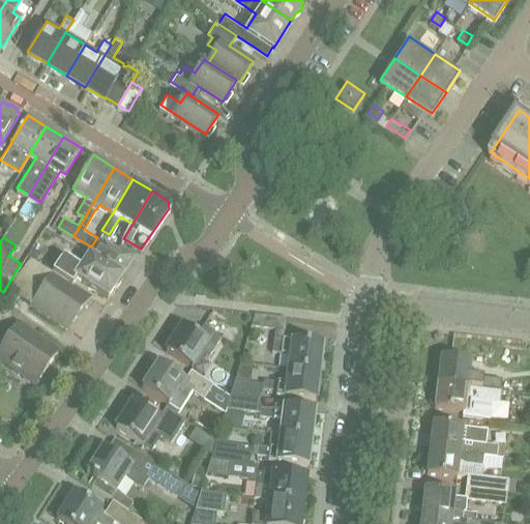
[(76,271),(108,293),(115,283),(118,282),(121,278),(120,274),(122,271),(134,252),(120,243),(121,241),(120,241),(117,248),(100,237),(91,252),(89,250),(80,263),(63,253),(54,266),(70,278),(76,271)]
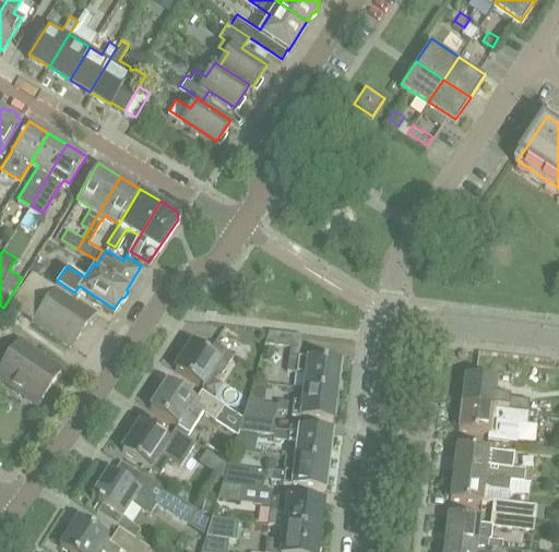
[(34,258),(30,266),(37,272),(43,263),(34,258)]
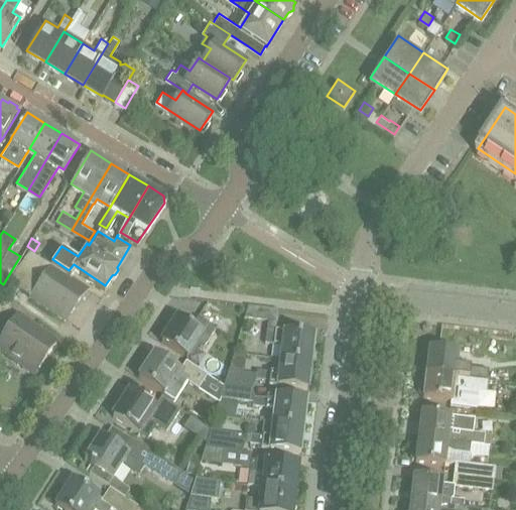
[(9,276),(10,277),(65,315),(87,283),(69,270),(52,259),(44,253),(41,256),(29,247),(9,276)]
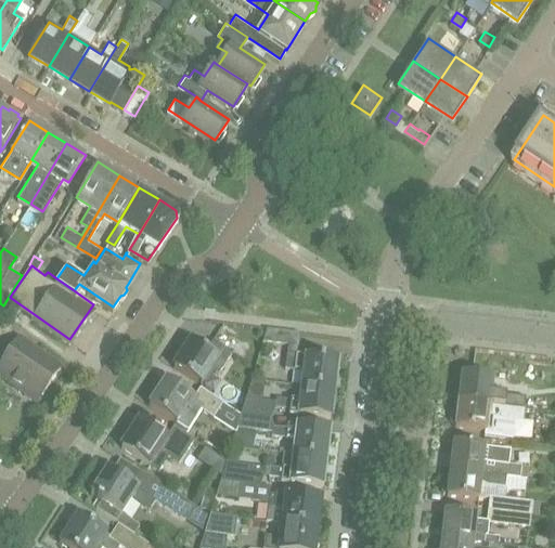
[(304,366),(301,381),(334,385),(337,356),(298,352),(300,329),(267,326),(262,337),(288,340),(286,359),(285,364),(304,366)]
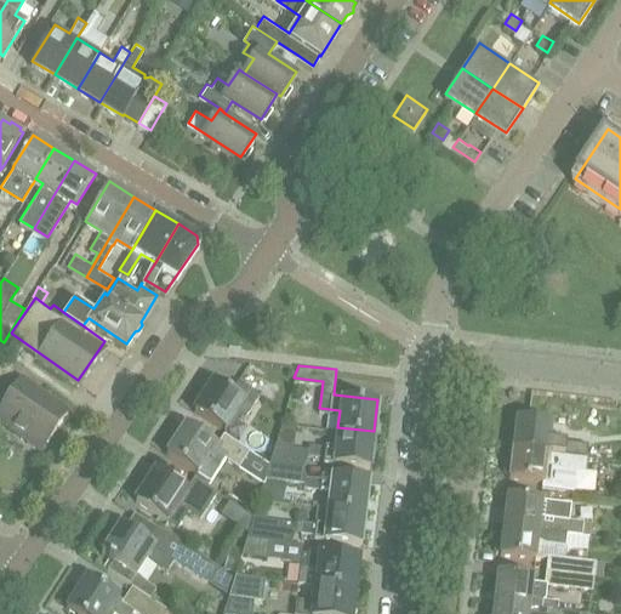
[(67,408),(41,391),(22,377),(22,376),(21,376),(0,405),(0,415),(26,433),(27,438),(34,443),(39,442),(41,444),(41,445),(43,445),(68,408),(67,408)]
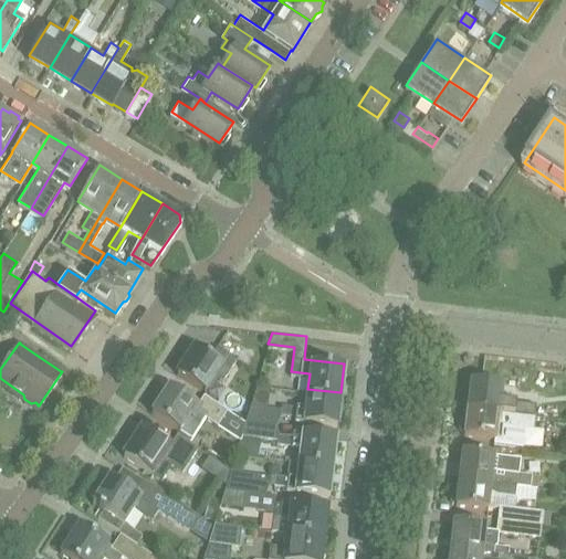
[(229,368),(237,356),(217,343),(210,352),(196,343),(177,370),(205,389),(222,364),(229,368)]
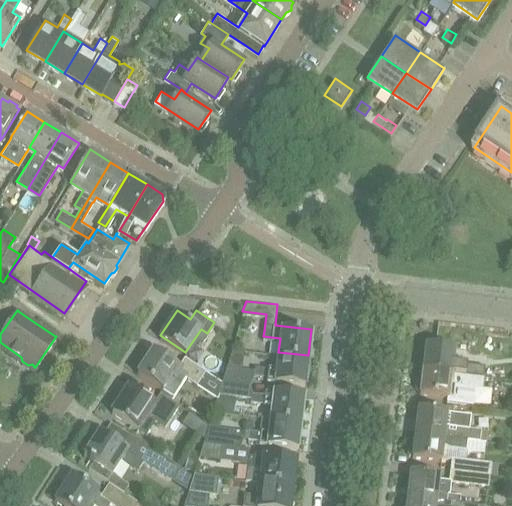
[(427,342),(424,368),(453,371),(475,374),(476,365),(463,363),(463,362),(454,361),(456,346),(427,342)]
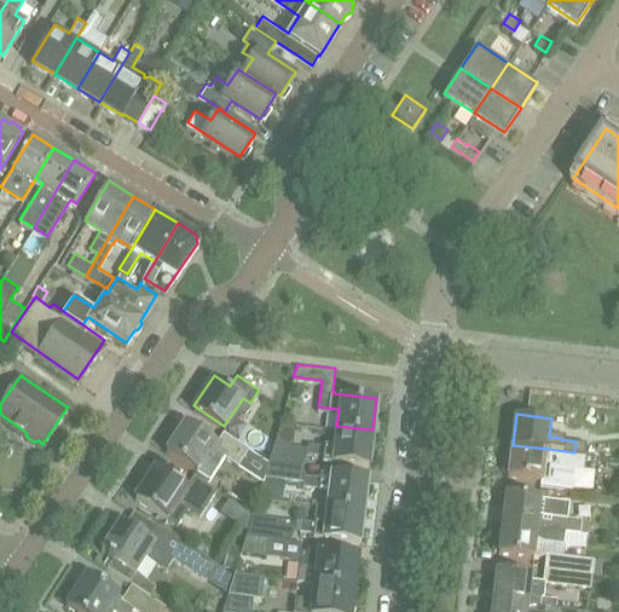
[(369,461),(372,429),(336,426),(334,442),(324,440),(307,439),(307,444),(293,442),(295,421),(279,419),(273,439),(268,456),(304,460),(306,449),(323,451),(323,456),(369,461)]
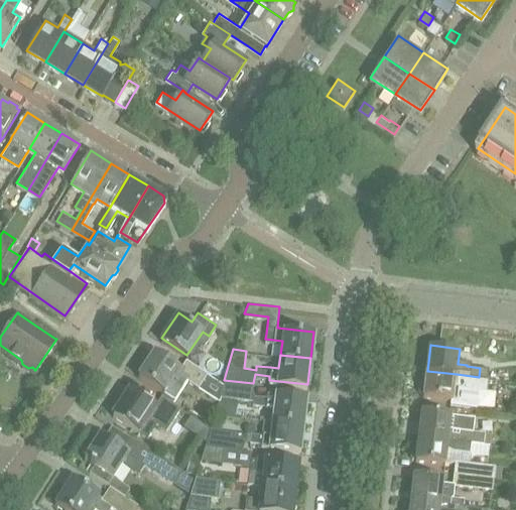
[(220,399),(221,394),(220,394),(223,382),(185,358),(180,367),(154,350),(138,374),(174,397),(186,378),(198,386),(220,399)]
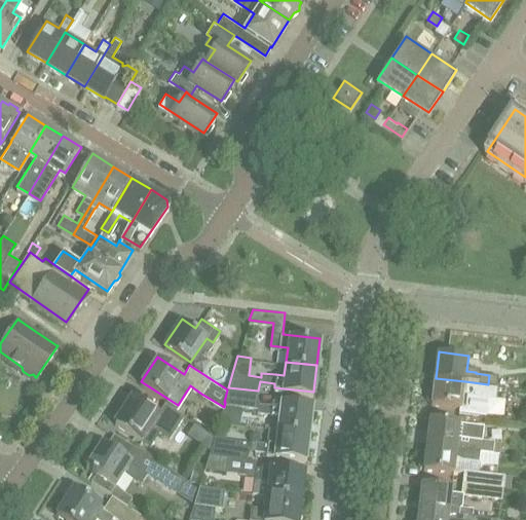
[(488,384),(465,381),(436,378),(435,387),(434,387),(431,387),(429,388),(428,390),(427,392),(427,394),(427,395),(428,397),(429,398),(431,400),(433,400),(433,402),(462,406),(461,409),(487,413),(489,396),(497,397),(498,385),(488,384)]
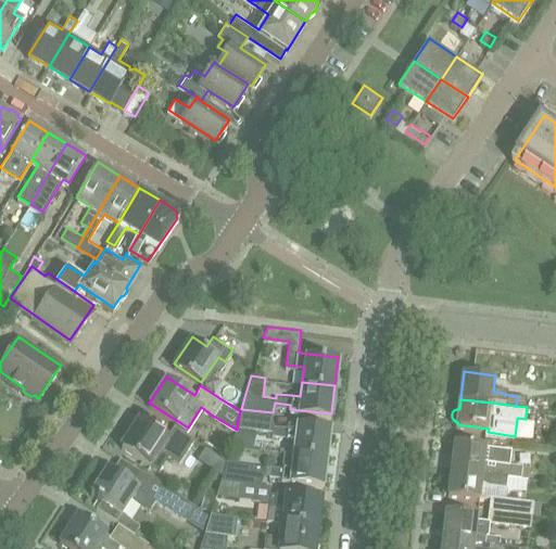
[(237,424),(238,424),(272,429),(270,433),(286,435),(294,436),(293,450),(327,455),(330,424),(288,420),(288,424),(275,422),(273,412),(241,409),(240,411),(237,424)]
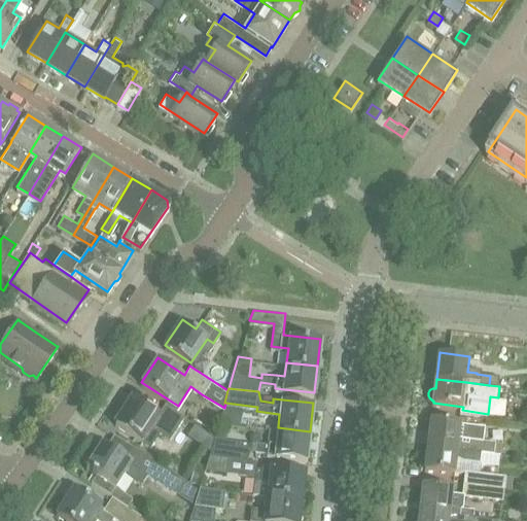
[(151,445),(161,430),(170,437),(184,415),(165,403),(159,412),(133,395),(115,421),(142,439),(151,445)]
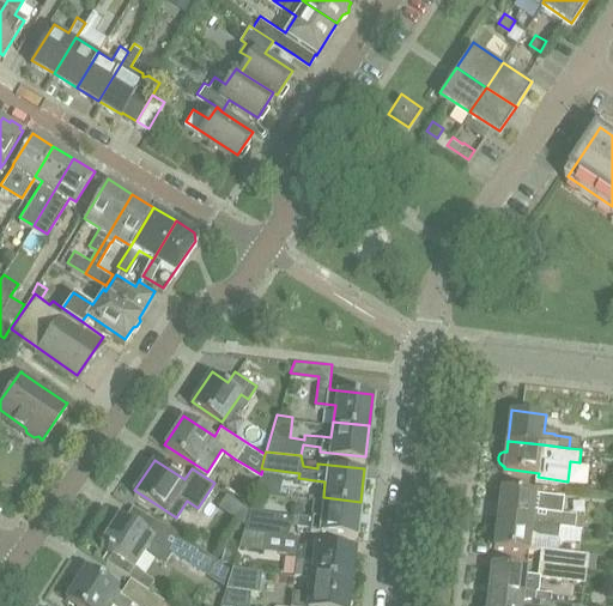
[(281,472),(263,471),(261,489),(266,490),(279,491),(281,472)]
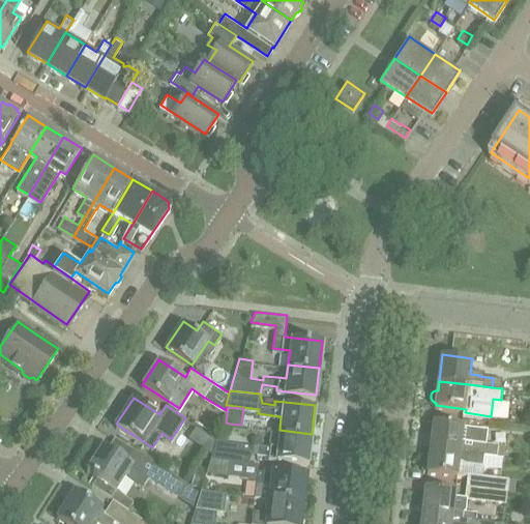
[(223,418),(215,416),(210,433),(217,435),(218,430),(221,423),(223,418)]
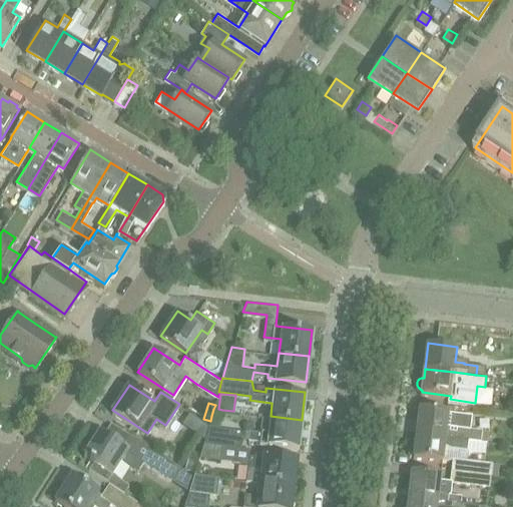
[(417,431),(469,438),(481,439),(493,441),(494,429),(483,428),(447,424),(449,410),(420,407),(417,431)]
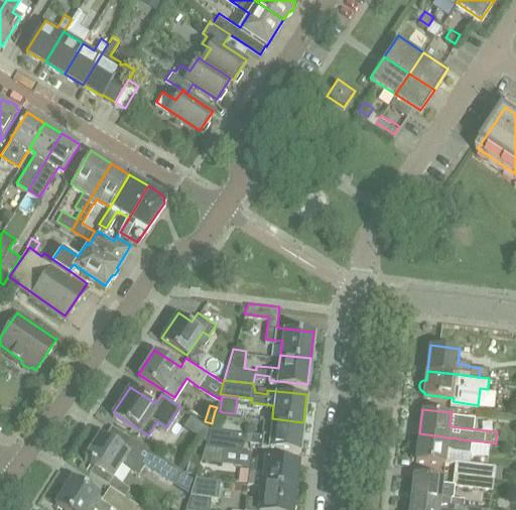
[(213,418),(212,427),(222,428),(224,417),(224,412),(220,411),(215,411),(213,418)]
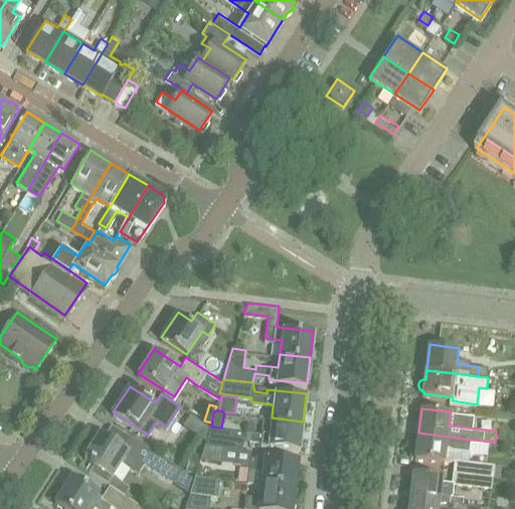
[(299,449),(303,421),(272,417),(263,416),(261,432),(250,430),(249,440),(261,441),(261,444),(299,449)]
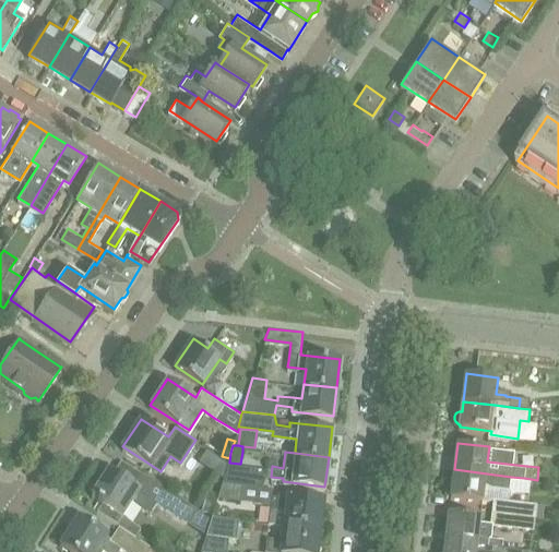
[(251,482),(250,483),(262,484),(268,472),(268,467),(240,464),(229,463),(228,463),(223,479),(251,482)]
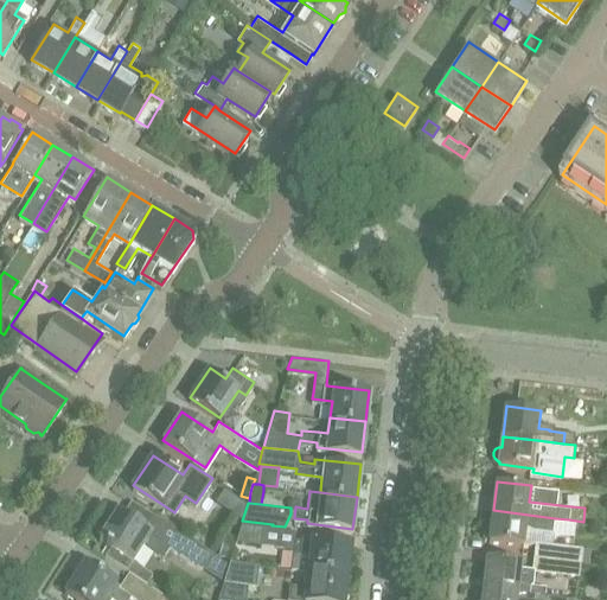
[(126,568),(127,568),(144,542),(163,555),(168,546),(200,566),(211,550),(153,512),(144,525),(117,509),(100,537),(106,542),(104,543),(110,547),(104,554),(126,568)]
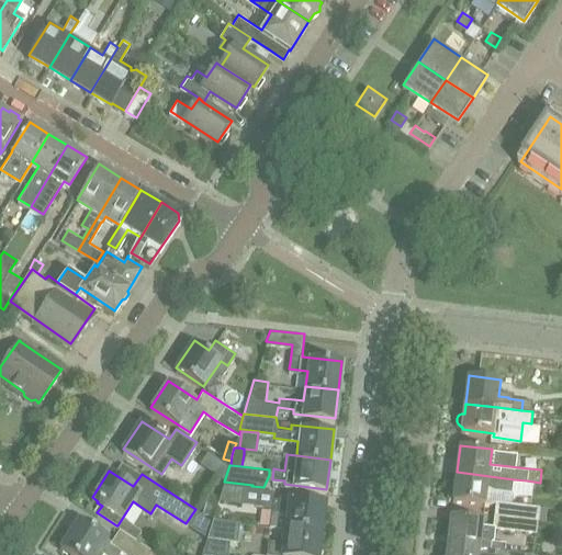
[(514,479),(457,472),(453,498),(485,502),(486,488),(513,490),(514,479)]
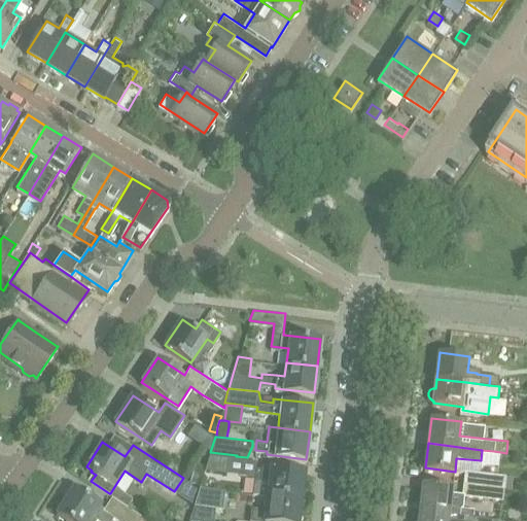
[(235,471),(236,456),(237,455),(210,452),(206,467),(235,471)]
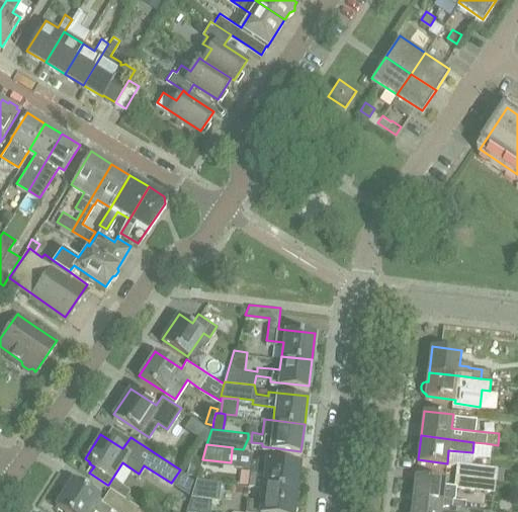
[(249,483),(263,485),(296,489),(299,460),(265,456),(265,458),(258,457),(258,459),(252,458),(251,465),(251,468),(249,483)]
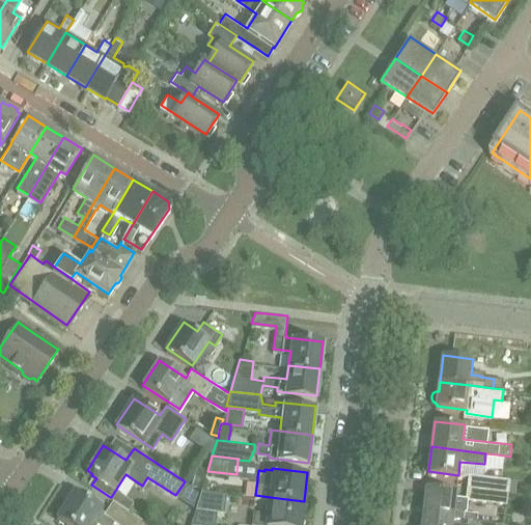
[(468,472),(467,485),(508,490),(509,477),(468,472)]
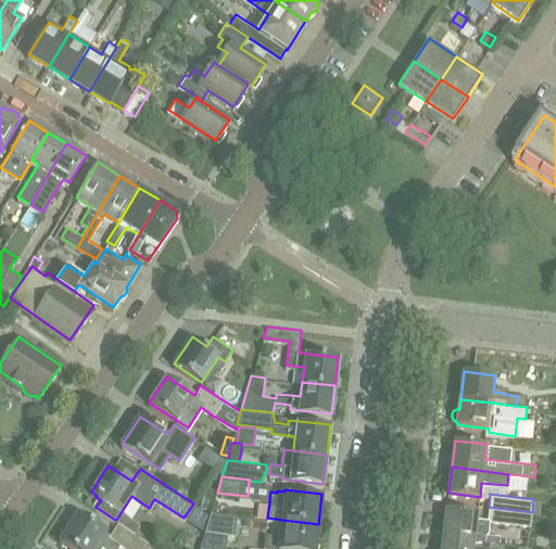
[(206,528),(209,515),(196,506),(188,515),(206,528)]
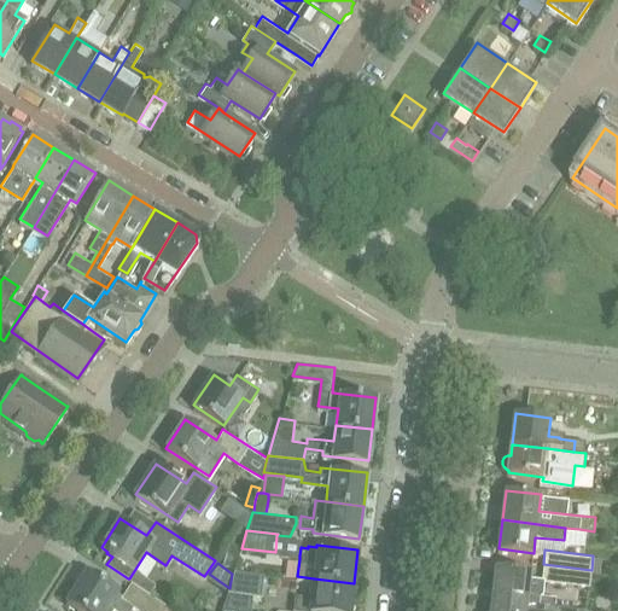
[(589,585),(592,570),(543,564),(541,579),(589,585)]
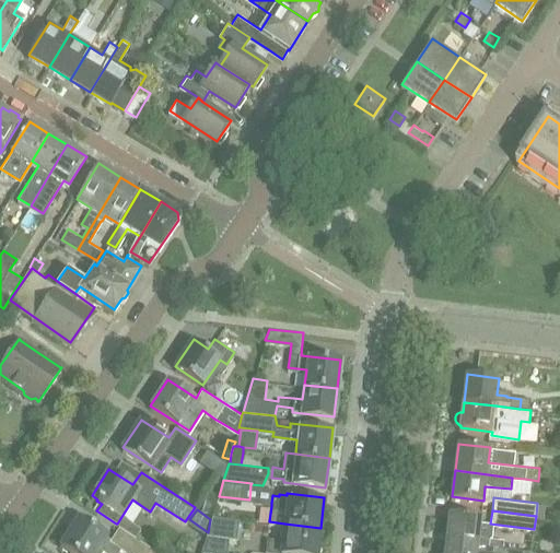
[(446,540),(478,544),(502,546),(503,538),(490,537),(490,534),(479,533),(481,517),(450,513),(446,540)]
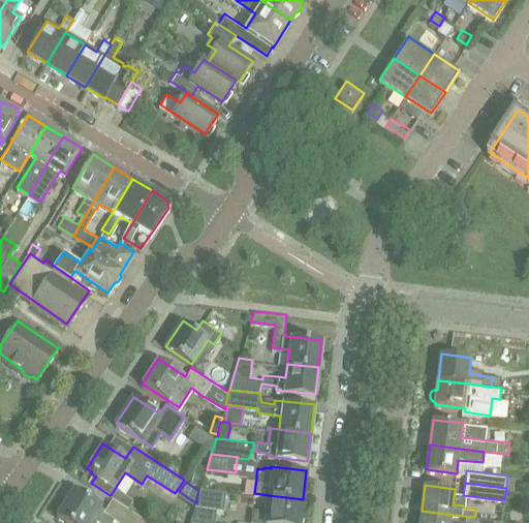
[(200,487),(198,491),(196,503),(195,504),(191,519),(215,522),(216,506),(223,508),(225,490),(200,487)]
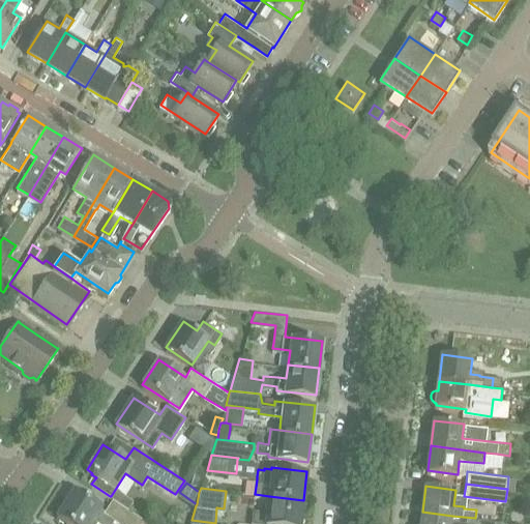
[(89,523),(101,507),(74,489),(57,515),(67,522),(64,523),(89,523)]
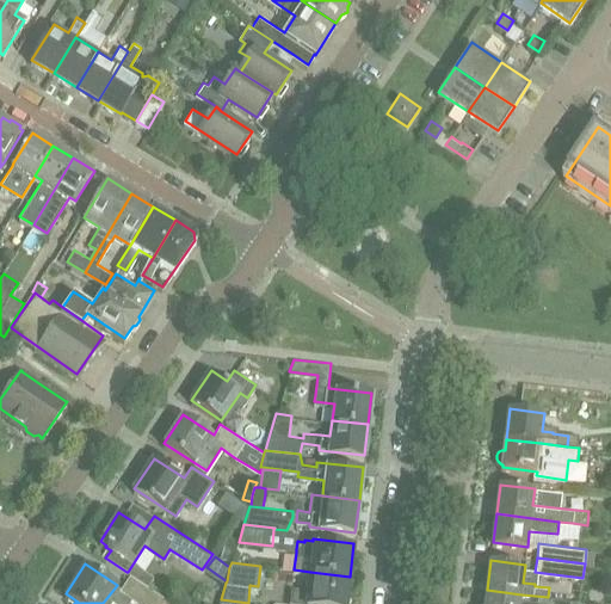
[(345,603),(350,577),(310,572),(308,589),(291,586),(290,602),(312,603),(345,603)]
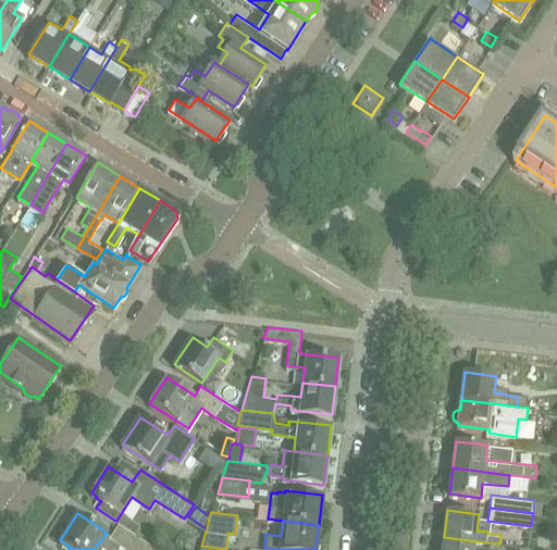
[(151,544),(118,522),(108,537),(128,549),(158,549),(150,545),(151,544)]
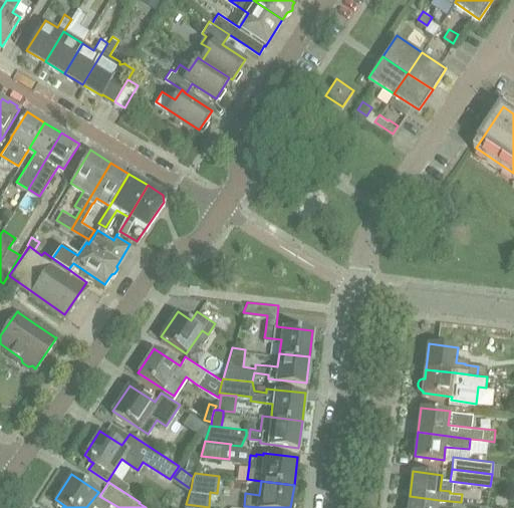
[(484,507),(485,505),(461,502),(439,500),(410,496),(408,507),(484,507)]
